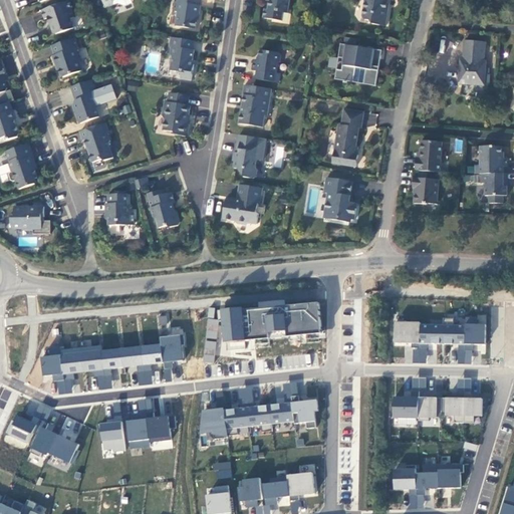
[(93,0),(99,13),(111,9),(117,11),(125,9),(123,2),(125,2),(124,0),(93,0)]
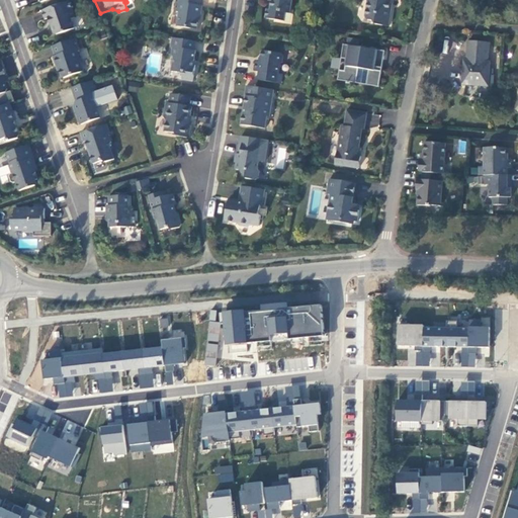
[(184,0),(173,0),(172,7),(170,7),(168,17),(173,17),(170,32),(191,35),(193,21),(194,21),(197,2),(184,0)]
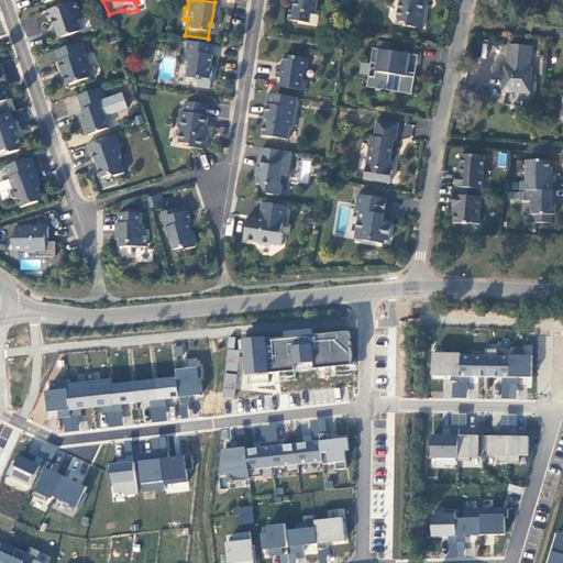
[(311,0),(285,0),(285,1),(289,2),(287,17),(283,15),(280,26),(301,29),(304,20),(308,21),(311,0)]
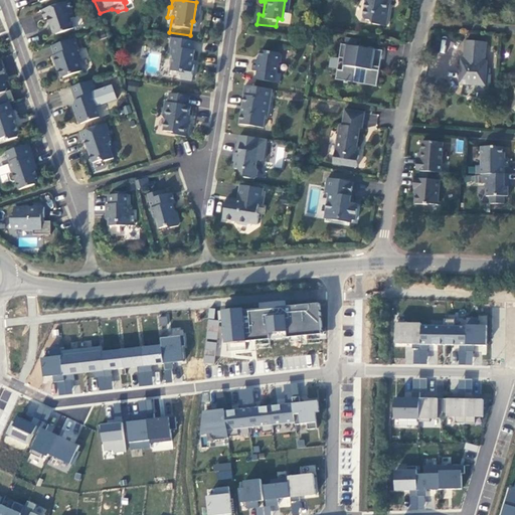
[(357,0),(357,5),(359,7),(357,22),(359,25),(364,26),(366,30),(380,32),(383,14),(381,13),(382,0),(357,0)]
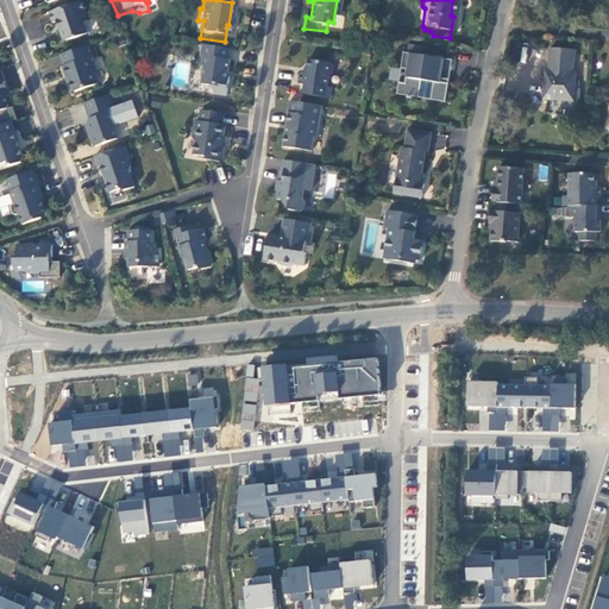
[(74,7),(42,19),(45,30),(51,27),(54,32),(51,36),(55,45),(58,48),(80,41),(76,29),(81,27),(74,7)]
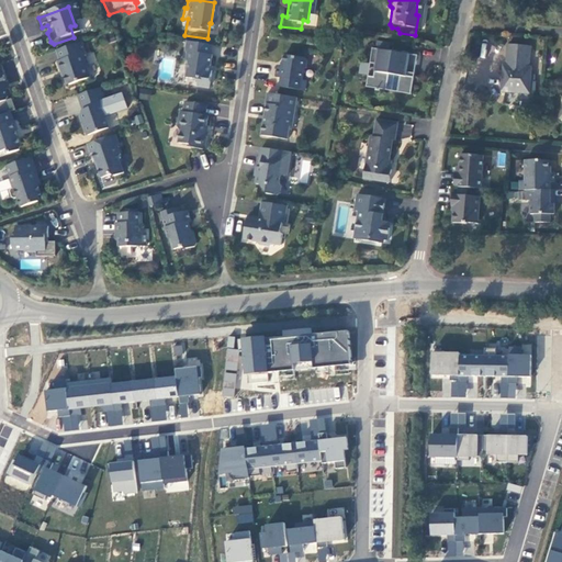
[(205,51),(180,46),(178,57),(180,58),(179,66),(181,68),(179,83),(189,86),(191,89),(191,92),(202,94),(205,77),(203,77),(205,62),(204,60),(205,51)]
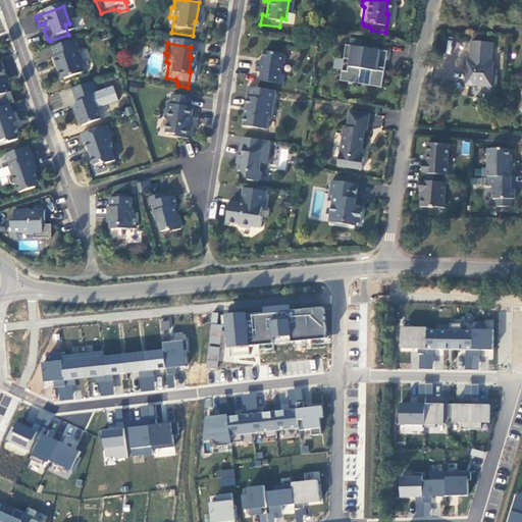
[(73,55),(69,45),(46,53),(49,62),(47,62),(50,72),(52,71),(56,84),(58,85),(79,77),(70,56),(73,55)]
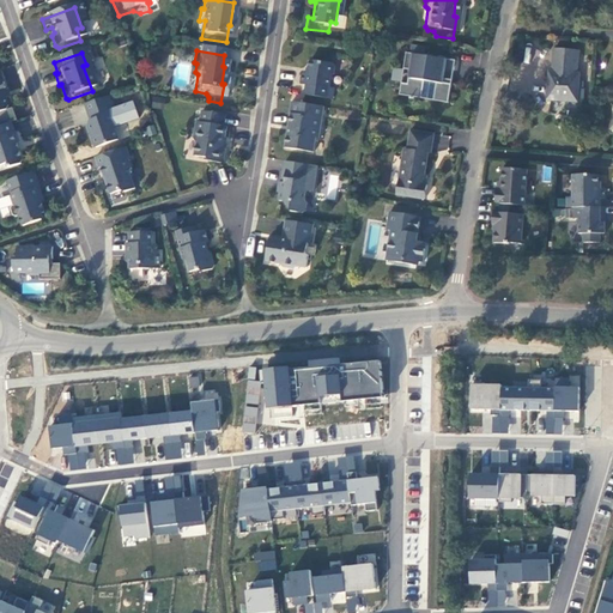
[(550,89),(548,105),(564,107),(563,108),(577,109),(580,80),(576,80),(578,56),(553,55),(552,78),(548,78),(547,89),(550,89)]
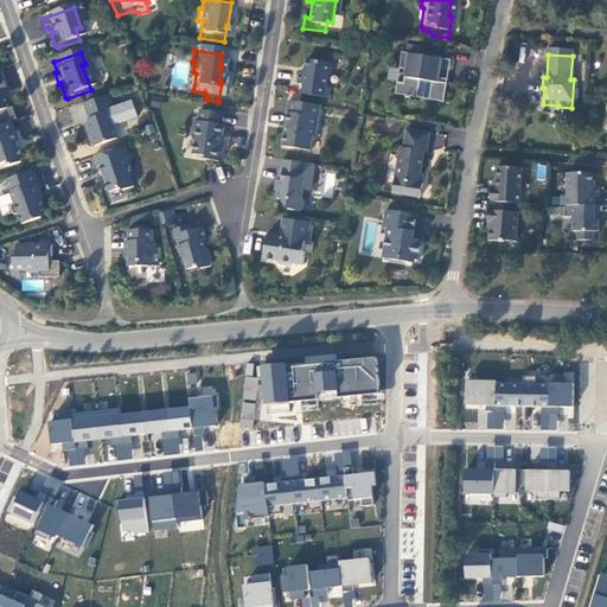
[(432,88),(435,64),(395,58),(393,75),(398,76),(396,89),(390,89),(388,100),(397,102),(397,104),(403,104),(403,102),(410,103),(413,87),(425,88),(421,106),(436,108),(440,89),(432,88)]
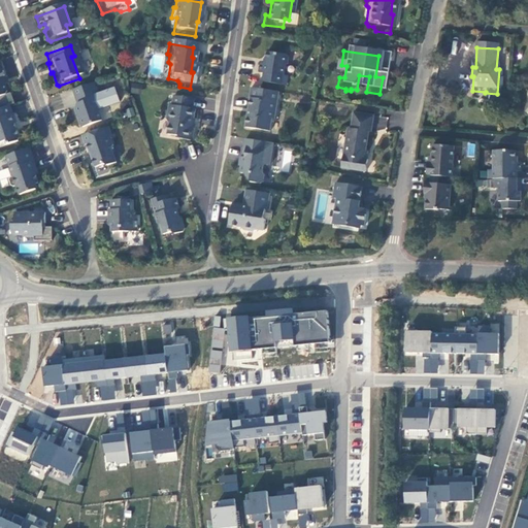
[(281,60),(261,57),(259,69),(255,68),(253,78),(257,78),(256,88),(279,91),(282,81),(277,80),(278,71),(282,69),(283,63),(281,60)]
